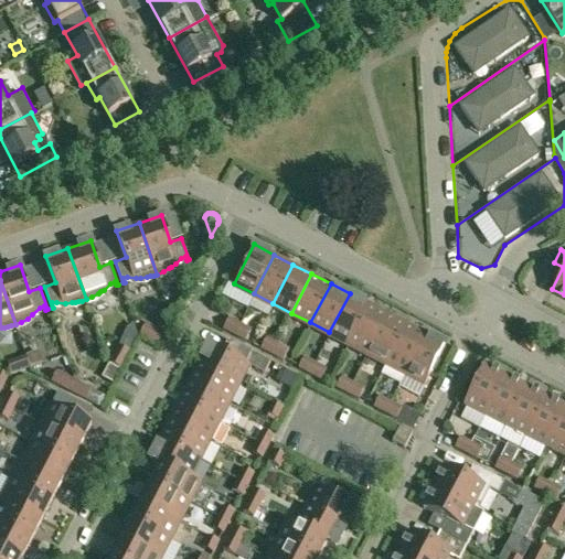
[(329,332),(349,342),(369,303),(350,293),(329,332)]
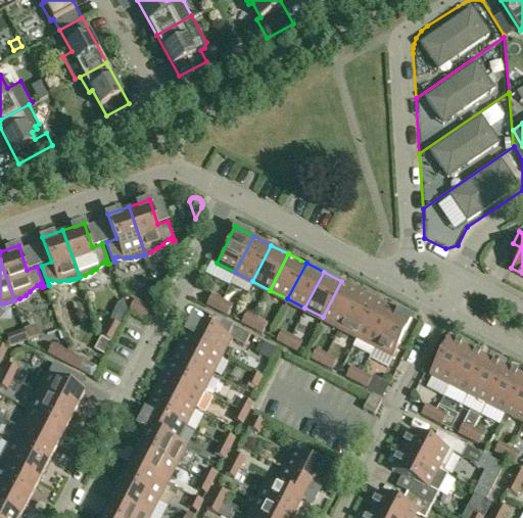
[(323,317),(340,326),(359,290),(341,281),(323,317)]
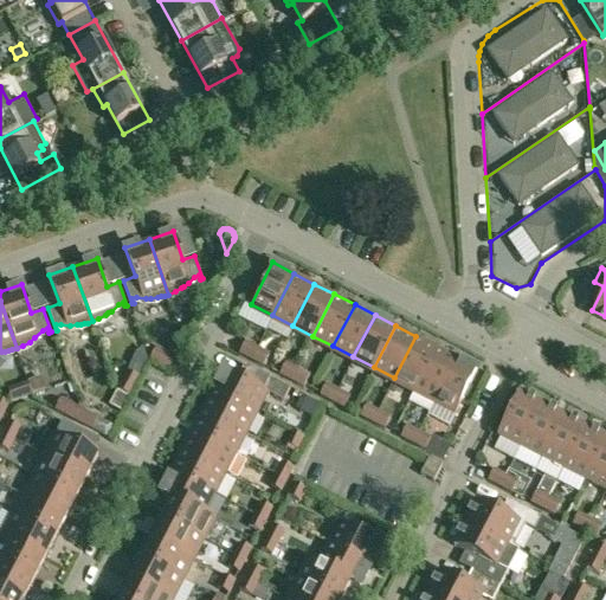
[(394,378),(414,388),(436,346),(416,336),(394,378)]
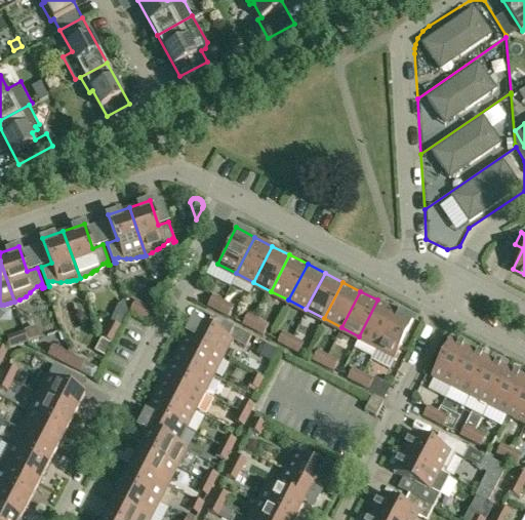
[(212,293),(207,304),(217,309),(223,300),(212,293)]
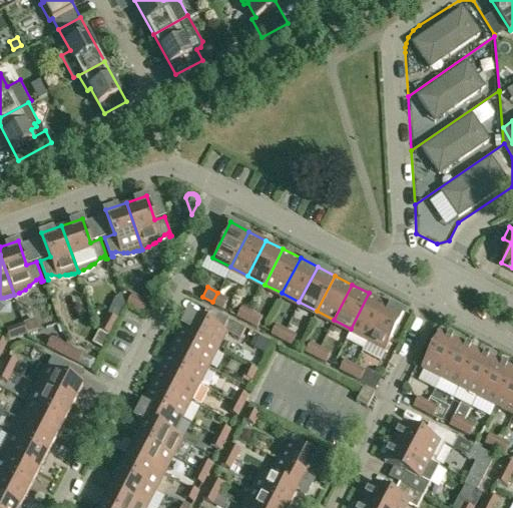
[(142,310),(147,301),(131,293),(126,302),(142,310)]
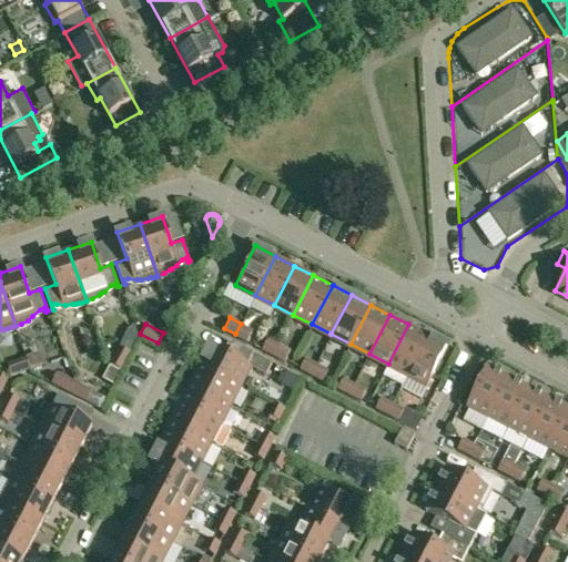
[(252,329),(241,324),(235,334),(246,339),(252,329)]
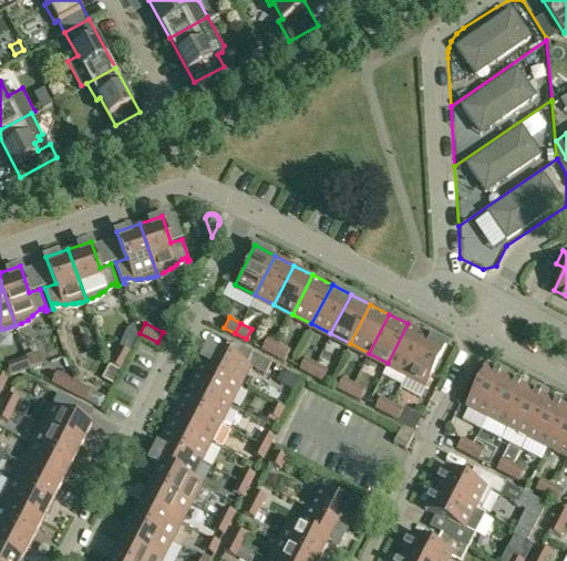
[(388,363),(406,373),(426,333),(408,323),(388,363)]
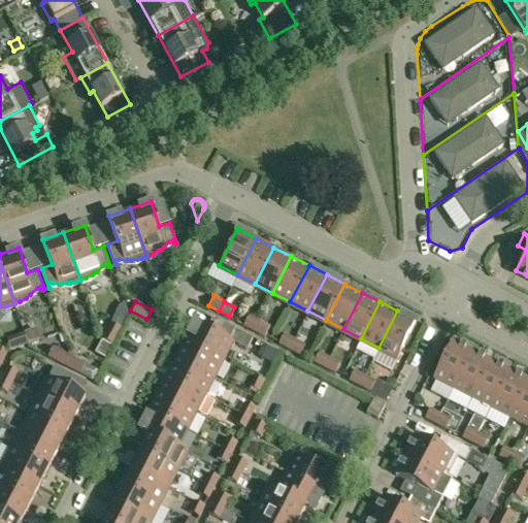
[(397,357),(416,321),(397,311),(378,348),(397,357)]
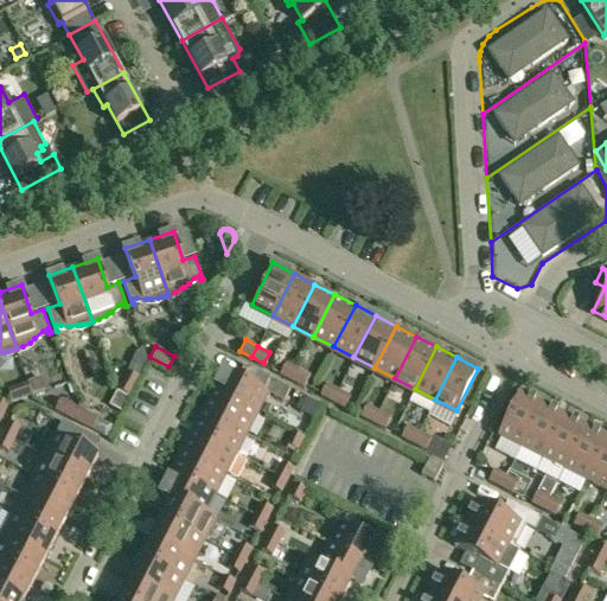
[(281,371),(293,377),(298,366),(287,359),(281,371)]
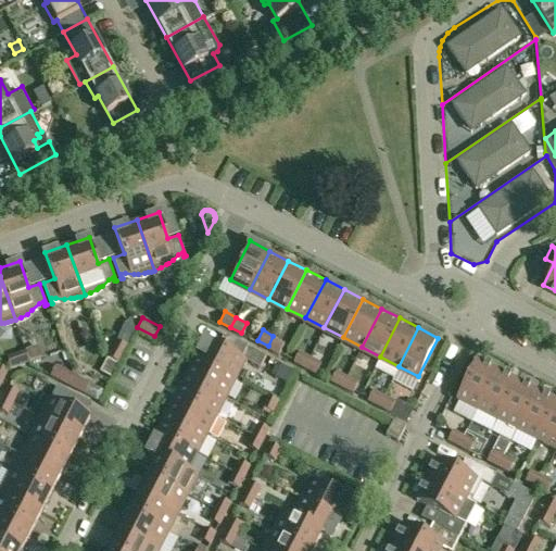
[(266,352),(228,332),(222,345),(206,336),(196,355),(235,376),(244,357),(260,365),(266,352)]
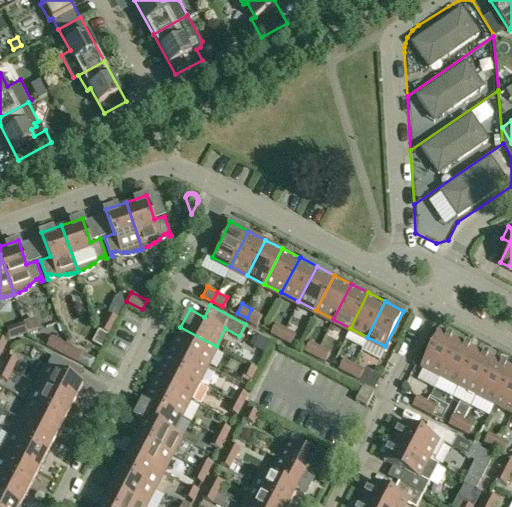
[(247,318),(257,323),(262,314),(251,309),(247,318)]
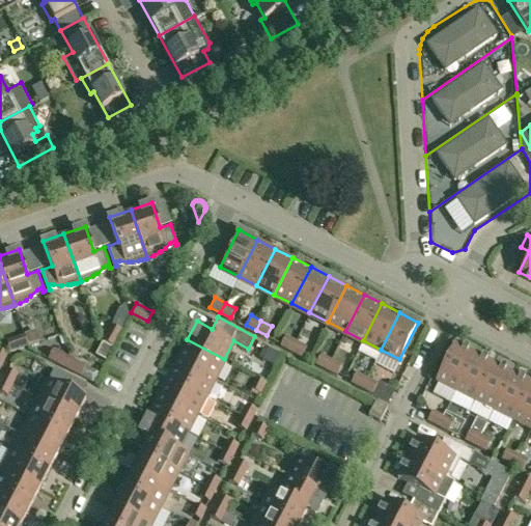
[(103,338),(113,343),(121,327),(112,323),(103,338)]
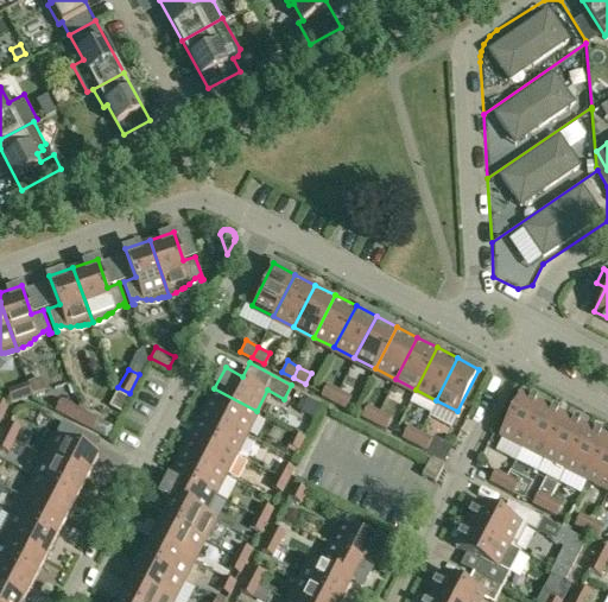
[(12,400),(33,393),(29,379),(7,386),(12,400)]
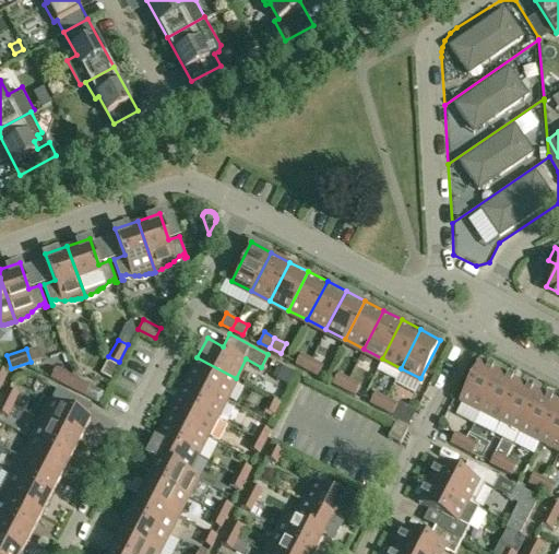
[(301,351),(296,361),(307,367),(312,356),(301,351)]
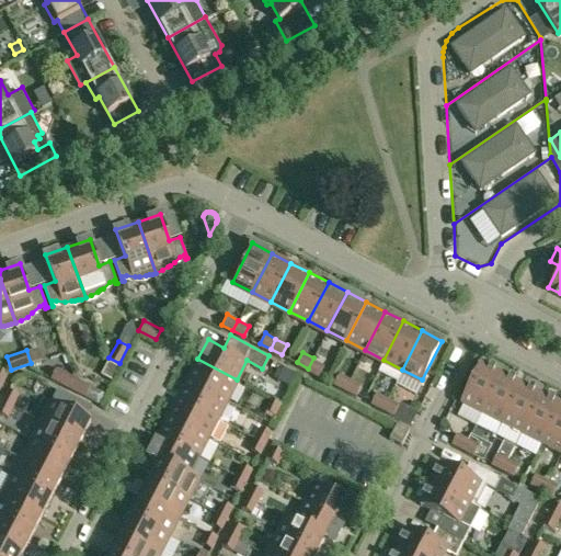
[(324,364),(313,358),(308,369),(319,374),(324,364)]
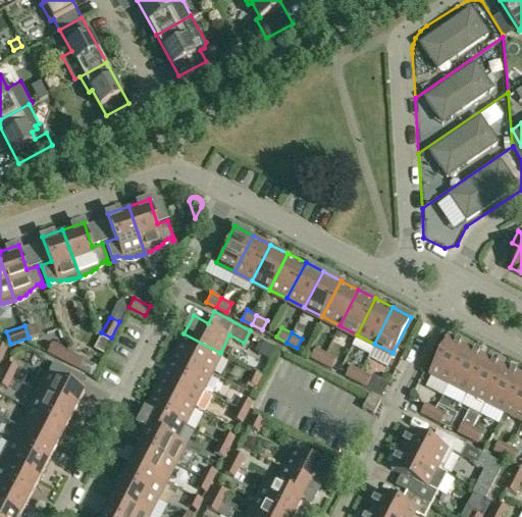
[(184,333),(174,351),(211,370),(220,353),(184,333)]
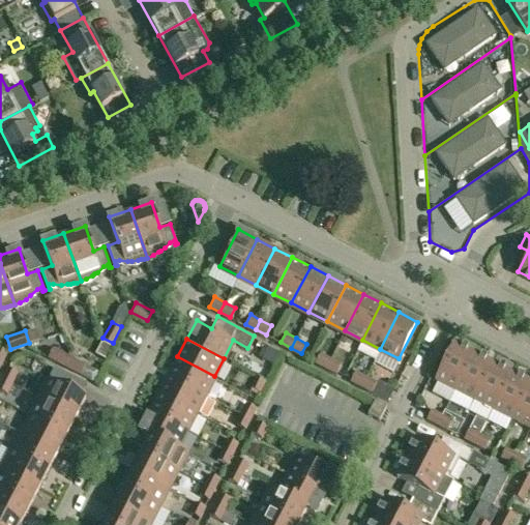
[(436,377),(455,387),(474,351),(454,341),(436,377)]
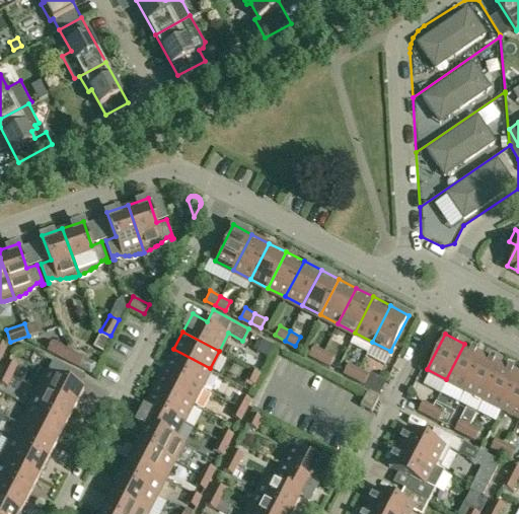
[(0,338),(0,358),(8,343),(0,338)]
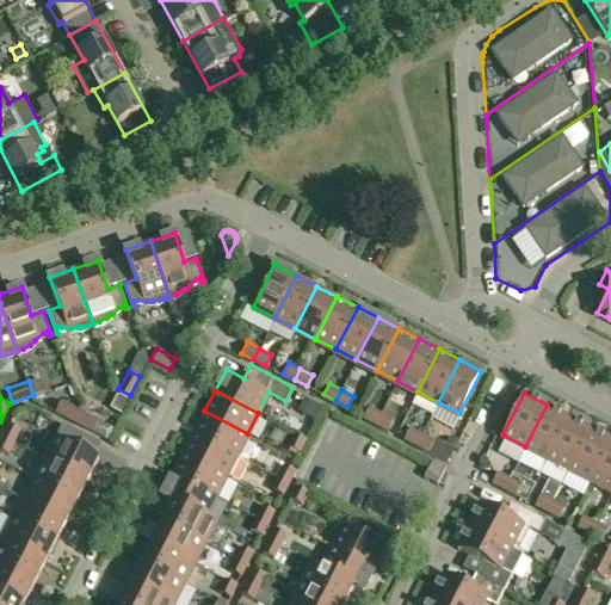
[(322,403),(309,397),(302,411),(315,418),(322,403)]
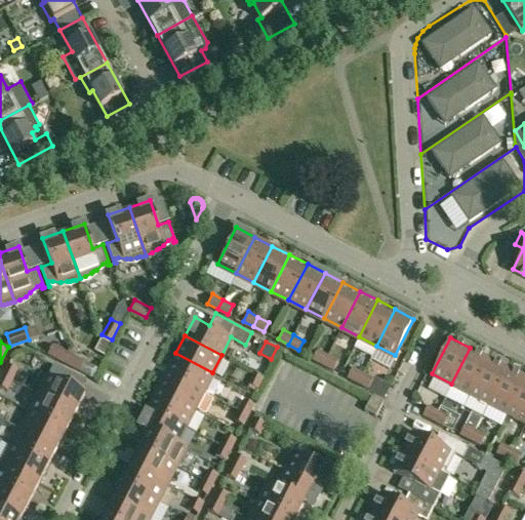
[(47,352),(64,360),(69,351),(52,343),(47,352)]
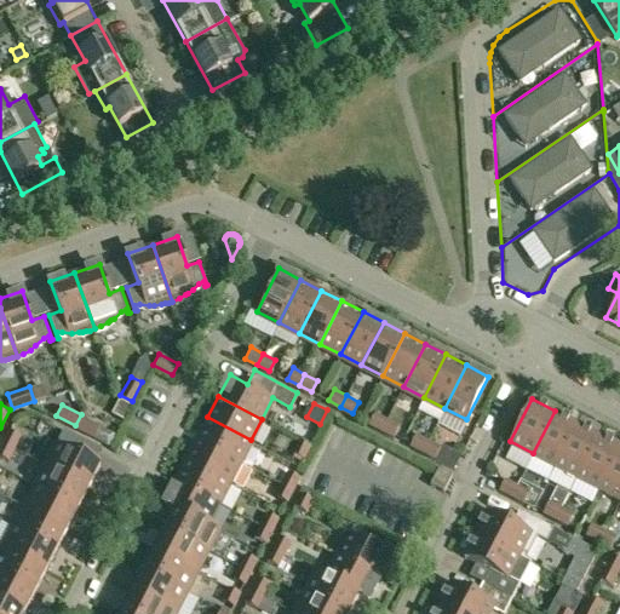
[(388,417),(375,411),(369,422),(382,428),(388,417)]
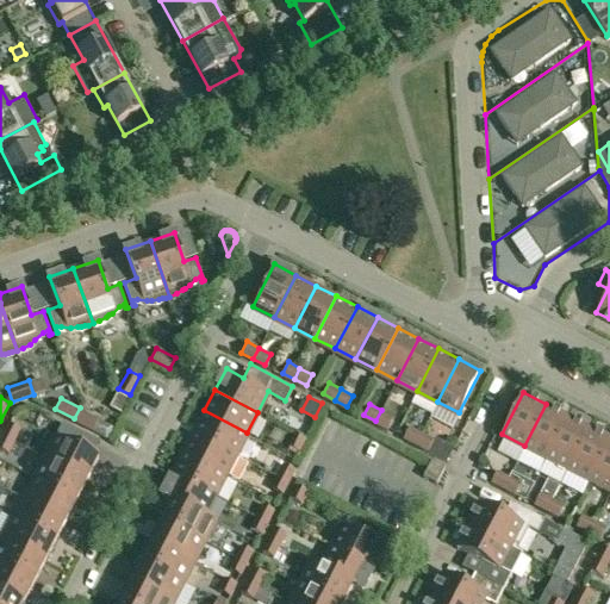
[(524,446),(546,458),(567,415),(546,404),(524,446)]
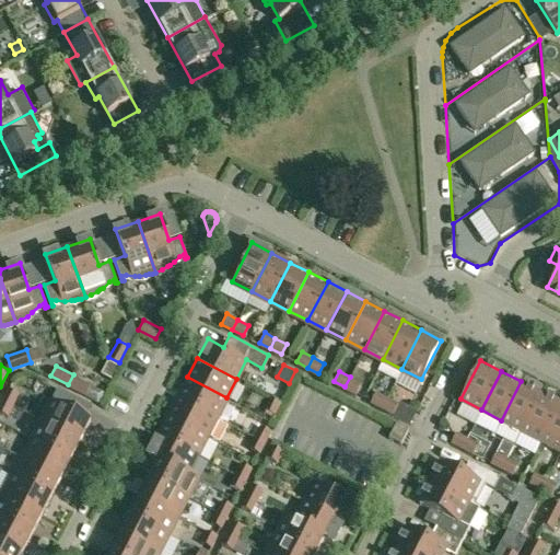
[(91,383),(73,374),(68,384),(86,394),(91,383)]
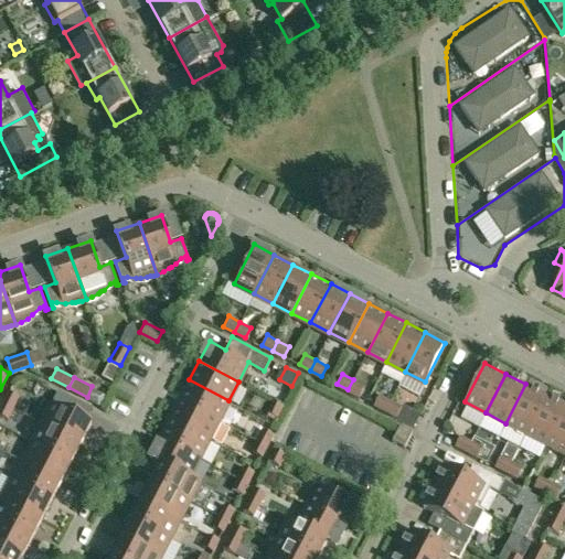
[(189,379),(180,398),(219,419),(228,400),(189,379)]
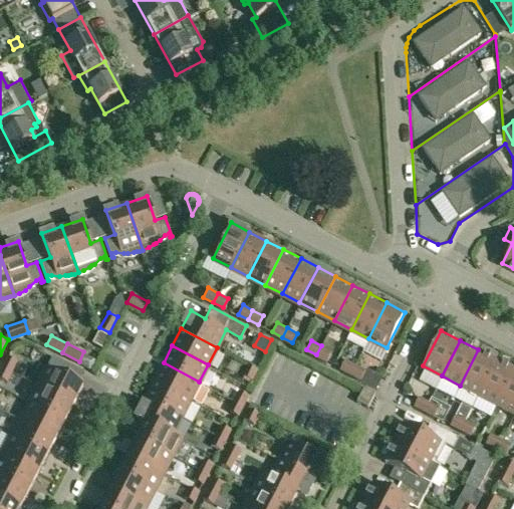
[(331,350),(321,345),(316,354),(326,360),(331,350)]
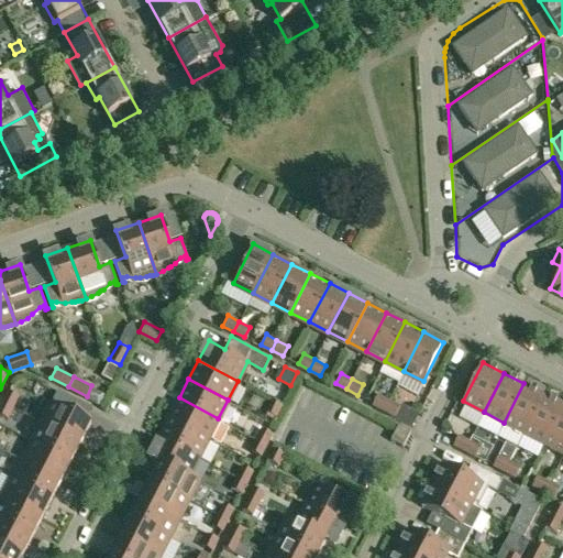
[(543,394),(523,383),(504,423),(523,433),(543,394)]
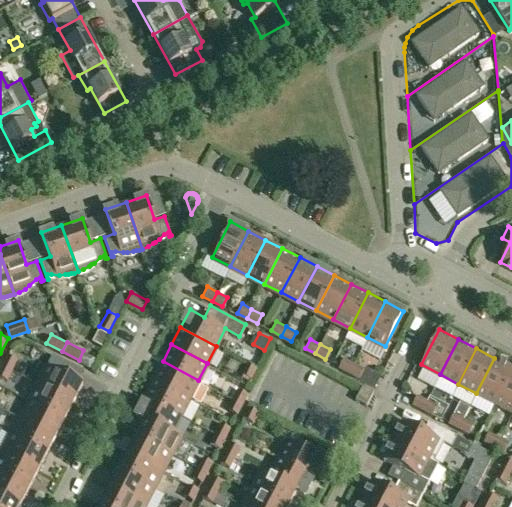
[(2,363),(13,369),(18,358),(7,353),(2,363)]
